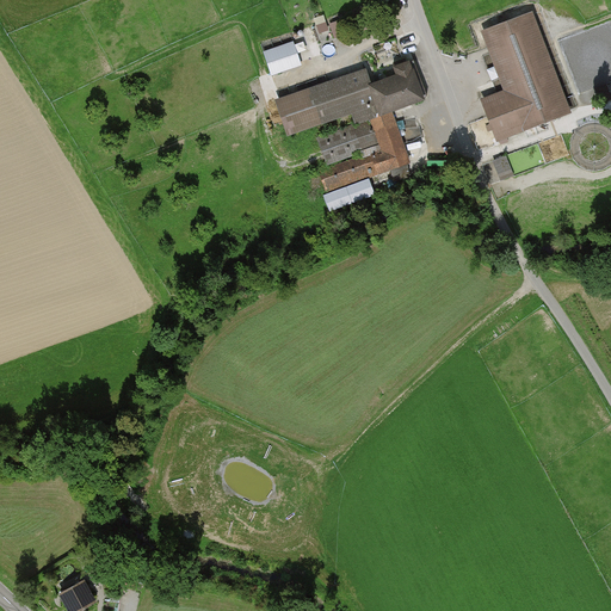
[(571,115),(532,16),(482,35),(505,92),(481,102),(498,142),(571,115)]
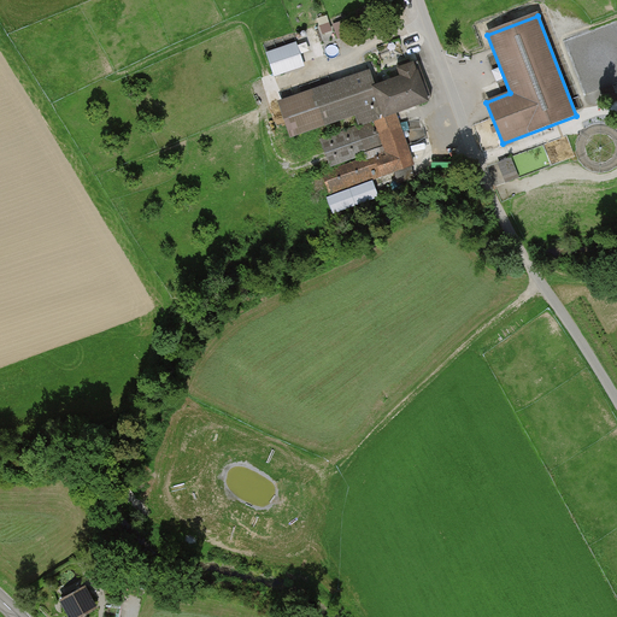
[(299,39),(268,50),(276,74),(307,63),(299,39)]
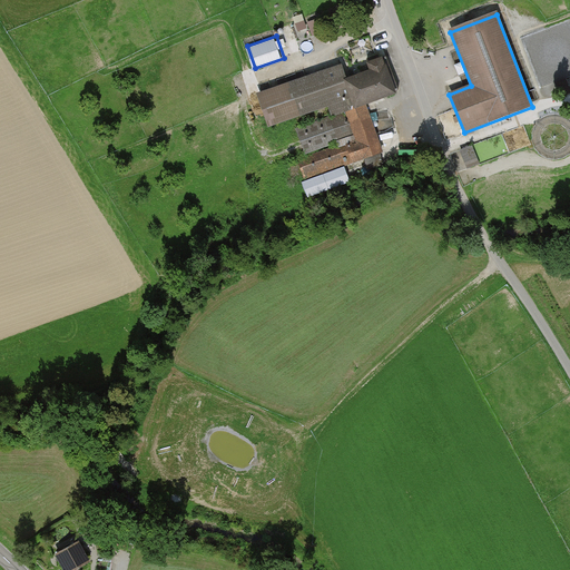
[(342,66),(257,95),(269,129),(294,121),(306,158),(298,160),(306,182),(383,155),(365,106),(396,95),(383,57),(366,64),(370,72),(347,80),(342,66)]
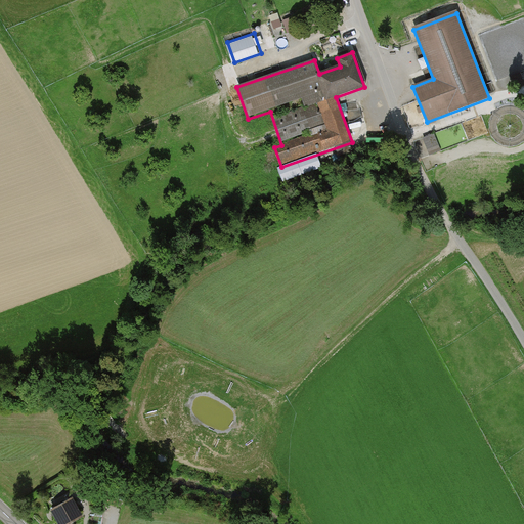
[(424,136),(431,154),(442,148),(435,131),(424,136)]
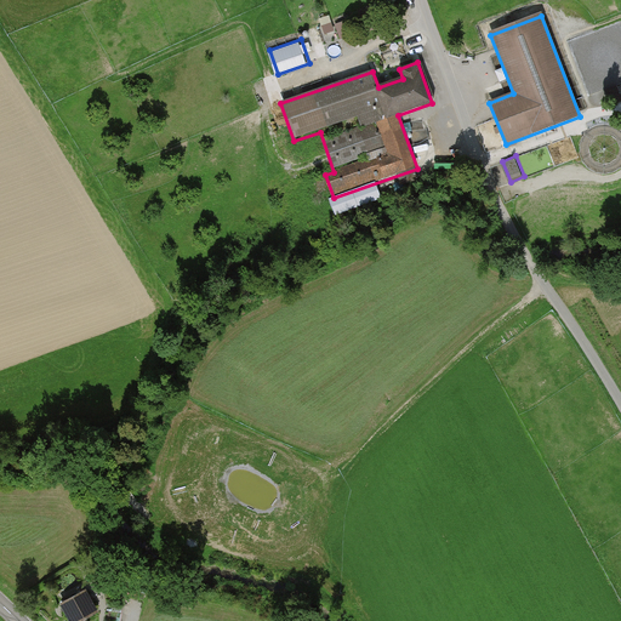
[(84,620),(100,614),(87,592),(62,605),(69,620),(84,620)]
